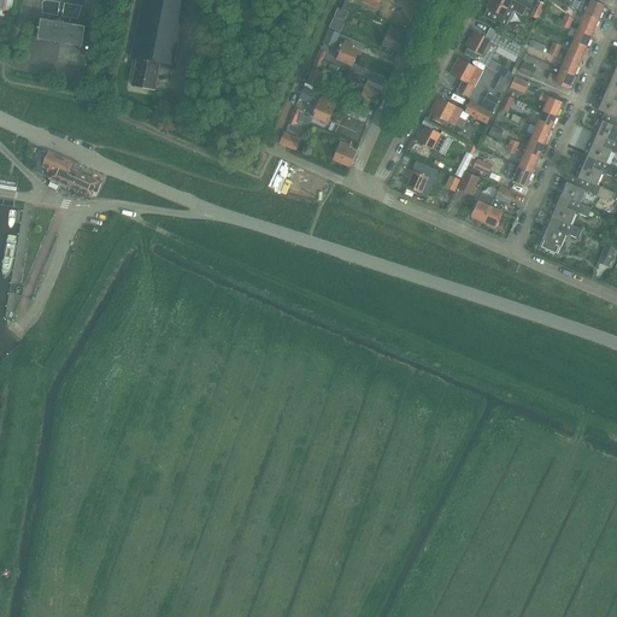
[(172,66),(184,0),(142,0),(131,57),(137,58),(133,86),(154,90),(160,64),(172,66)]
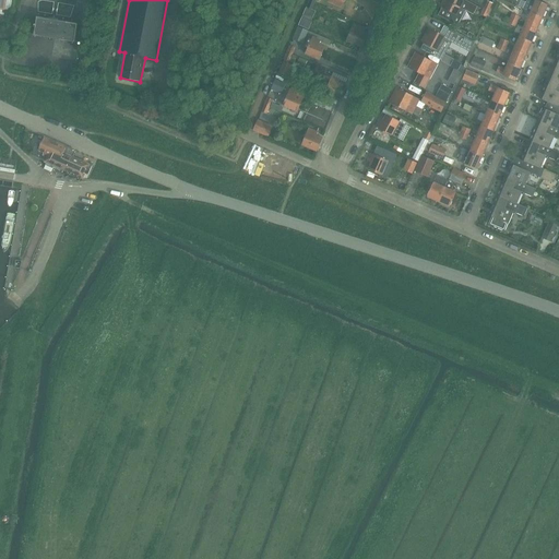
[(311,0),(309,0),(307,8),(312,10),(312,9),(316,3),(316,2),(311,0)]
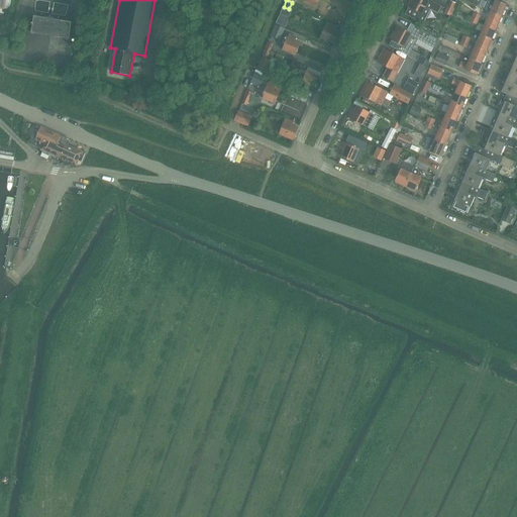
[(409,6),(405,14),(423,23),(430,10),(437,13),(441,6),(440,5),(429,0),(428,0),(428,1),(426,0),(413,0),(414,0),(412,0),(410,0),(408,5),(409,6)]
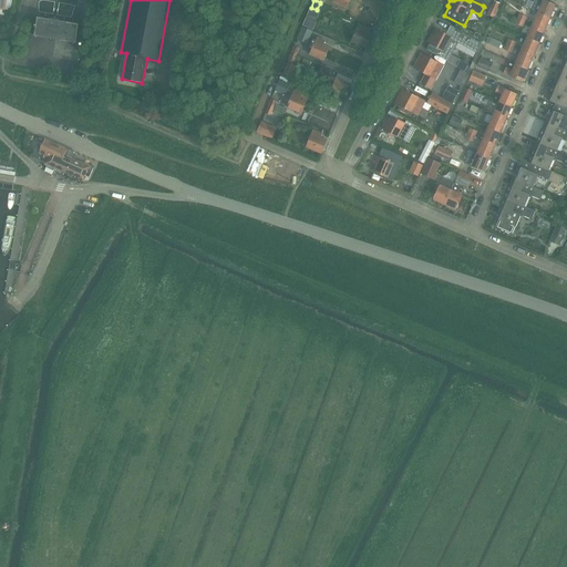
[(494,0),(491,8),(496,10),(500,3),(494,0)]
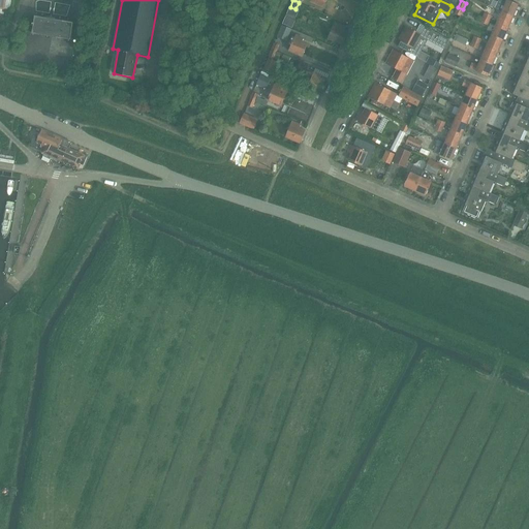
[(498,0),(497,3),(495,8),(501,11),(514,17),(519,4),(508,0),(498,0)]
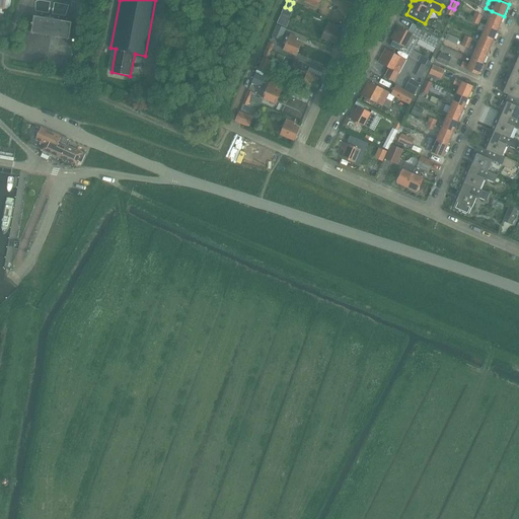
[(448,9),(446,13),(451,16),(454,9),(449,7),(448,9)]
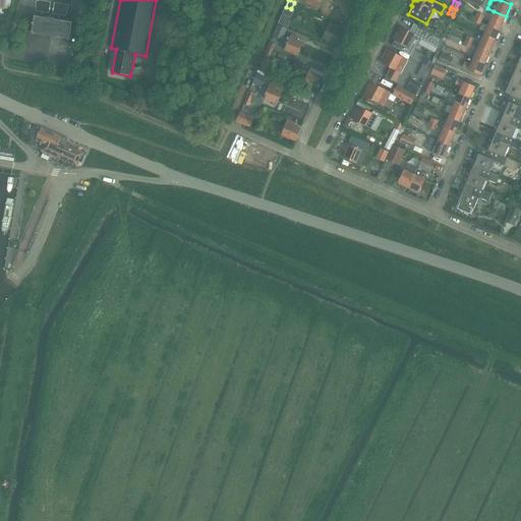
[(494,11),(488,23),(501,29),(506,16),(494,11)]
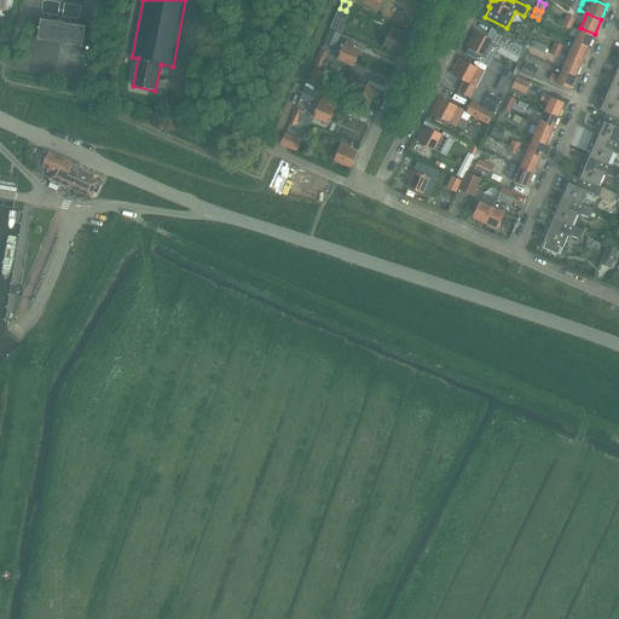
[(336,17),(331,28),(341,33),(346,22),(336,17)]
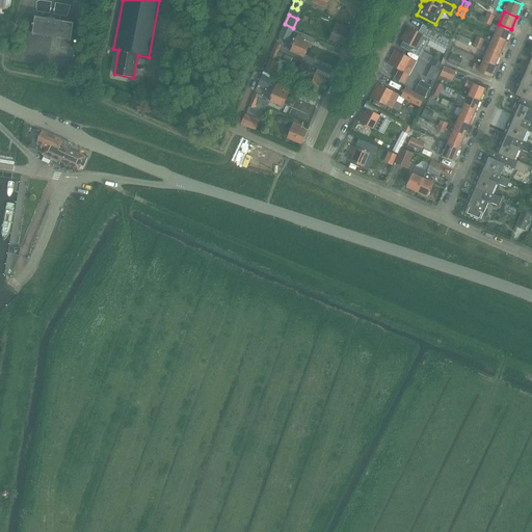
[(35,17),(33,33),(72,40),(74,23),(35,17)]
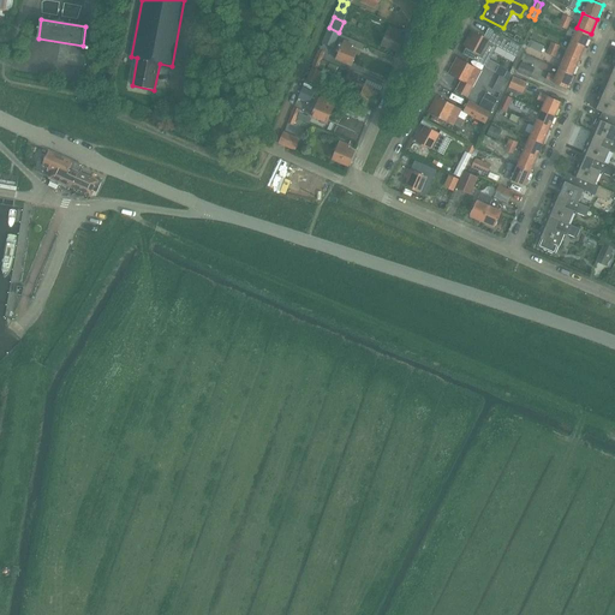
[(382,46),(396,52),(404,36),(396,34),(398,30),(389,27),(382,46)]
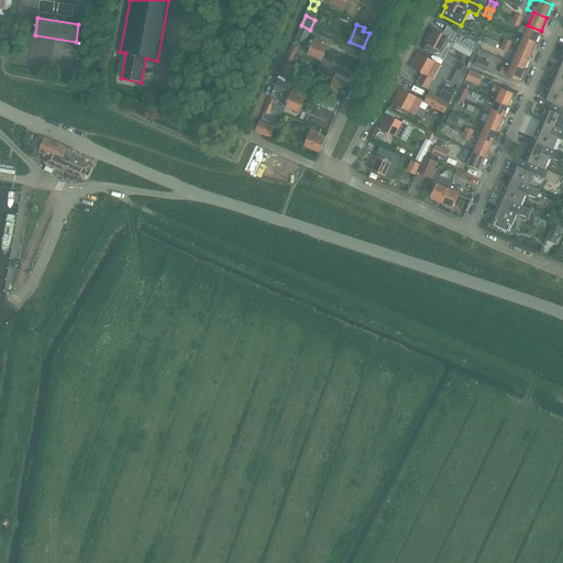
[(528,25),(522,37),(536,43),(541,31),(528,25)]
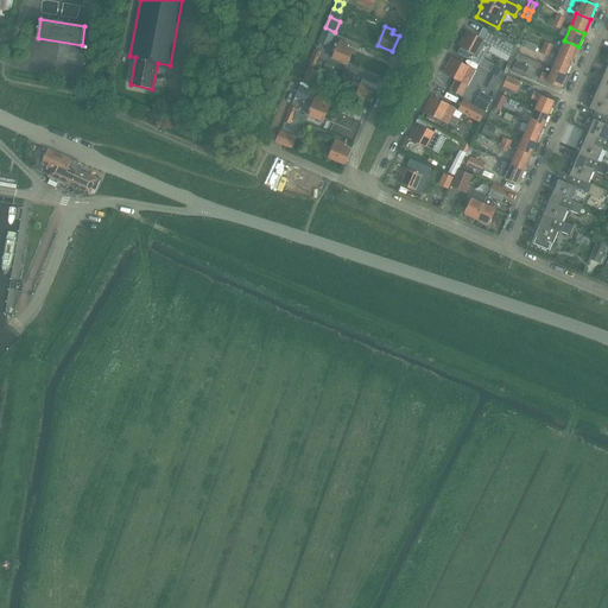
[(324,29),(318,42),(329,46),(335,33),(325,29),(324,29)]
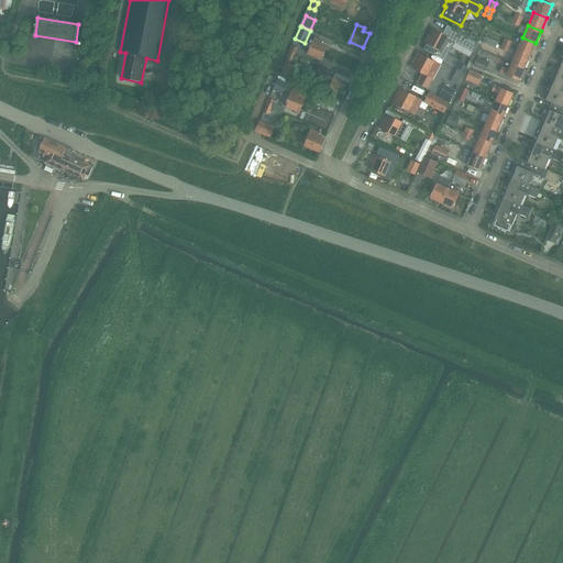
[(429,34),(424,42),(428,43),(428,44),(426,48),(445,61),(455,42),(459,43),(474,52),(474,50),(476,46),(478,43),(477,43),(464,34),(452,29),(448,36),(443,33),(435,30),(432,35),(429,34)]
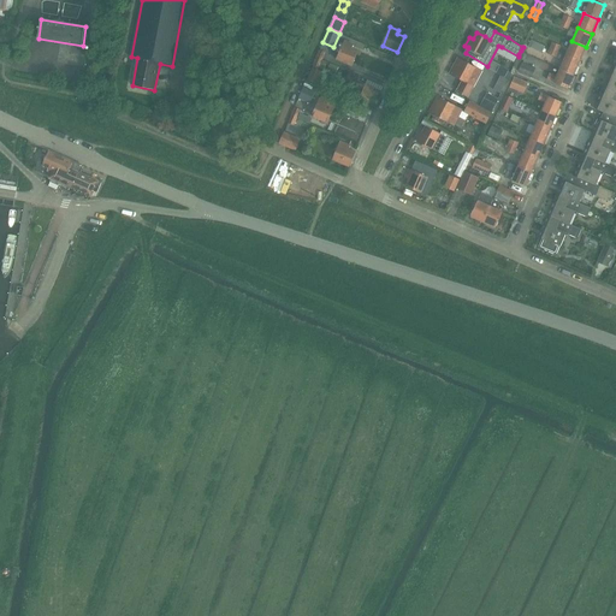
[(545,46),(531,40),(528,47),(543,53),(545,46)]
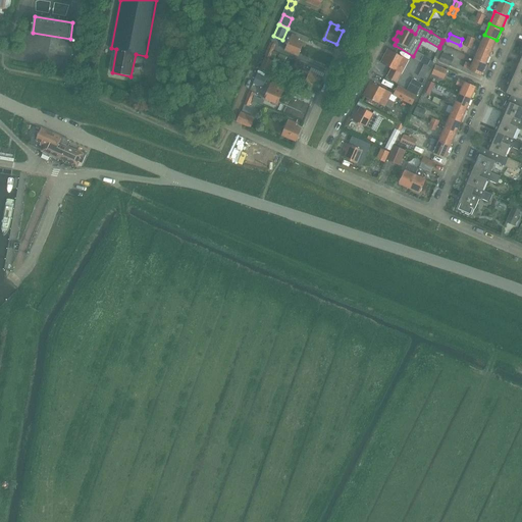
[(304,43),(298,41),(299,38),(292,35),(285,50),(299,55),(304,43)]
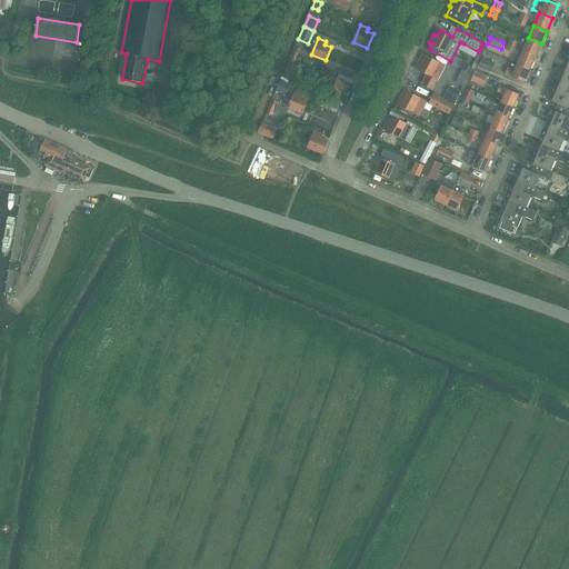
[(525,48),(522,50),(536,56),(537,52),(541,43),(528,38),(525,48)]
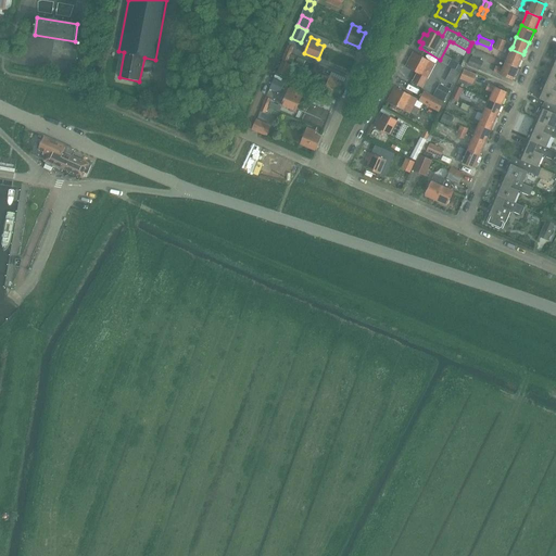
[(288,45),(285,52),(291,54),(294,48),(288,45)]
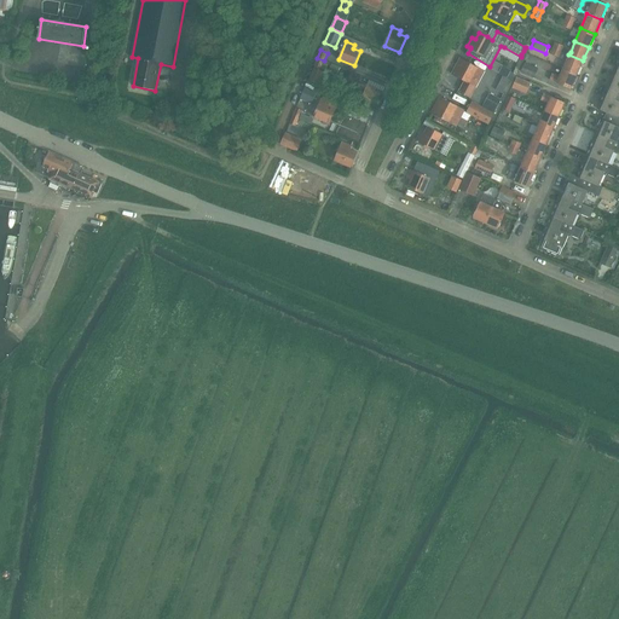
[(566,62),(562,69),(577,75),(580,68),(583,61),(568,55),(566,62)]
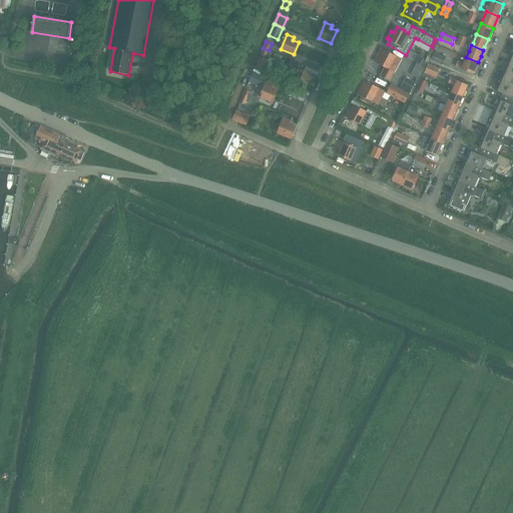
[(261,54),(255,66),(264,70),(269,60),(266,58),(269,50),(263,48),(261,54)]
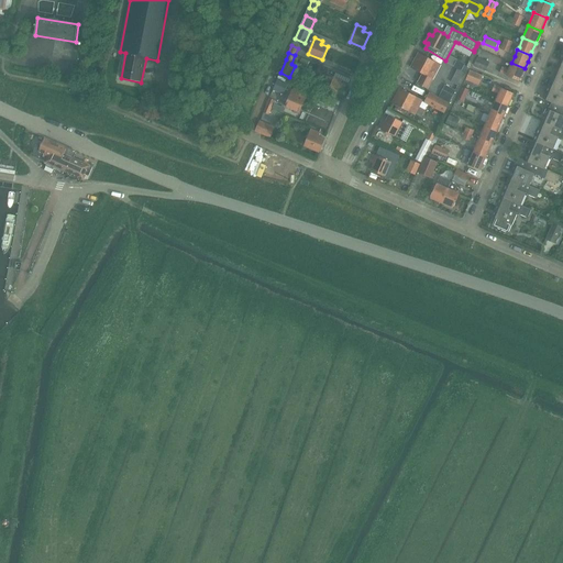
[(421,56),(418,54),(411,67),(422,73),(418,83),(429,88),(441,65),(421,55),(421,56)]
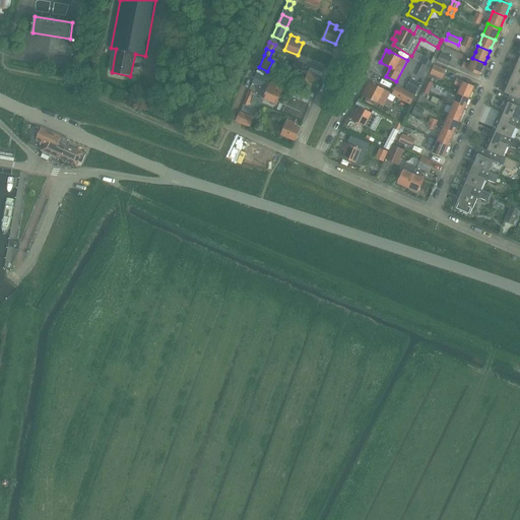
[(441,53),(438,60),(449,65),(452,58),(441,53)]
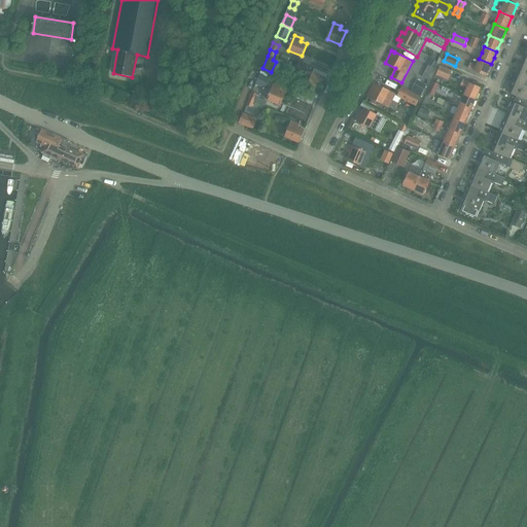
[(526,56),(524,55),(516,73),(526,77),(526,56)]
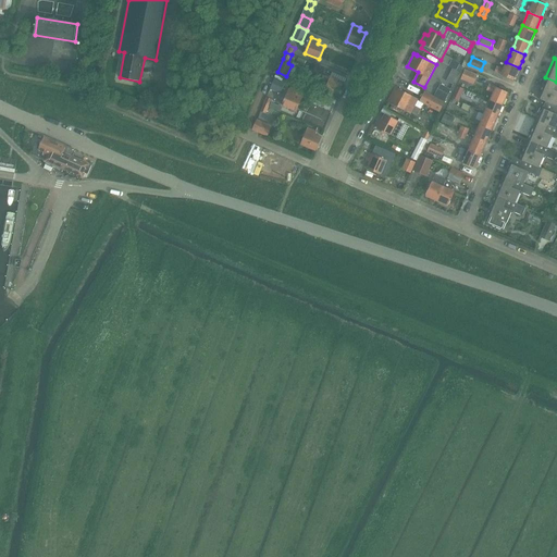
[(298,59),(295,66),(304,70),(306,61),(298,59)]
